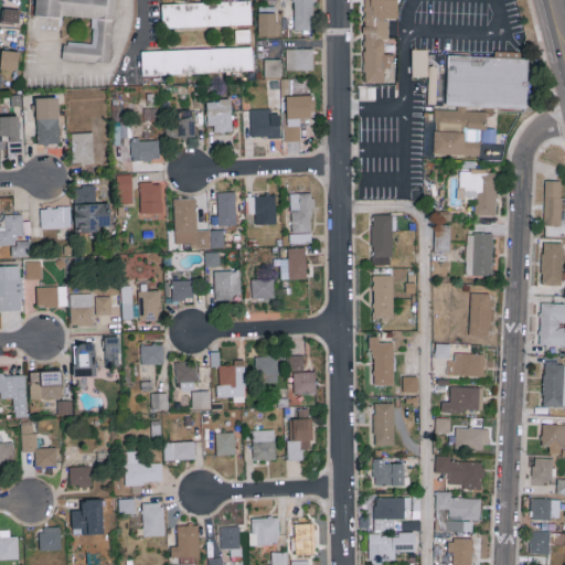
[(41,0),(40,17),(62,18),(62,17),(102,19),(100,50),(67,48),(66,63),(110,65),(114,24),(117,24),(118,0),(41,0)]
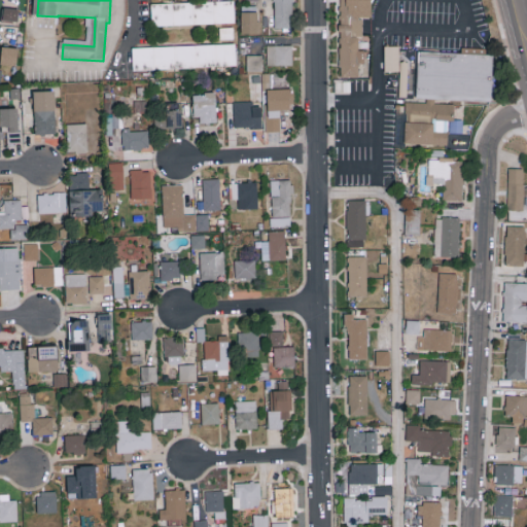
[(235,23),(234,0),(229,0),(150,2),(151,25),(235,23)]
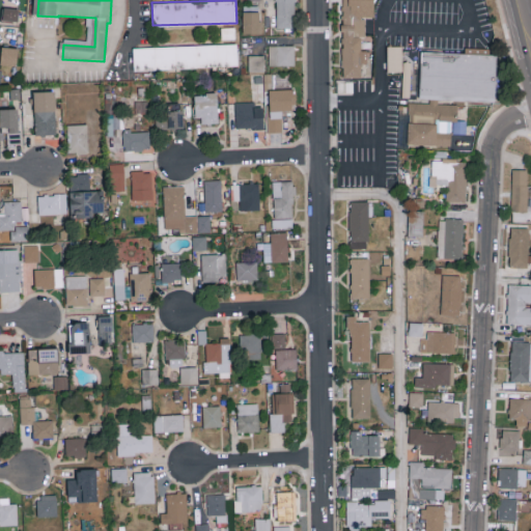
[(276,0),(276,27),(295,28),(295,0),(276,0)]
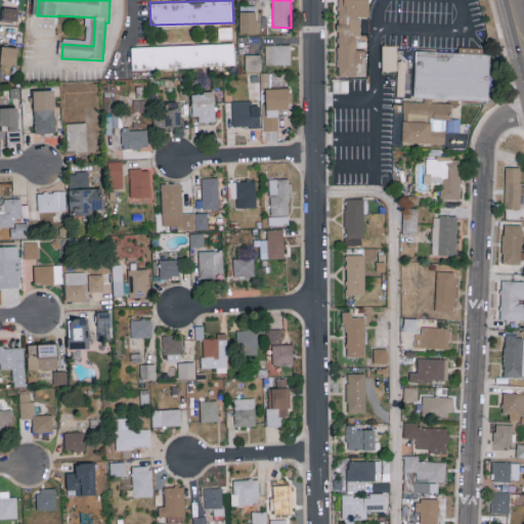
[(368,0),(338,0),(337,76),(356,76),(357,62),(362,62),(362,50),(358,50),(359,16),(368,16),(368,0)]
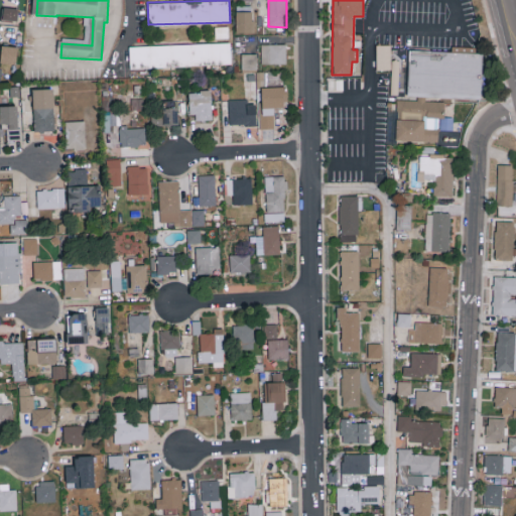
[(17,21),(18,8),(4,7),(2,20),(17,21)]
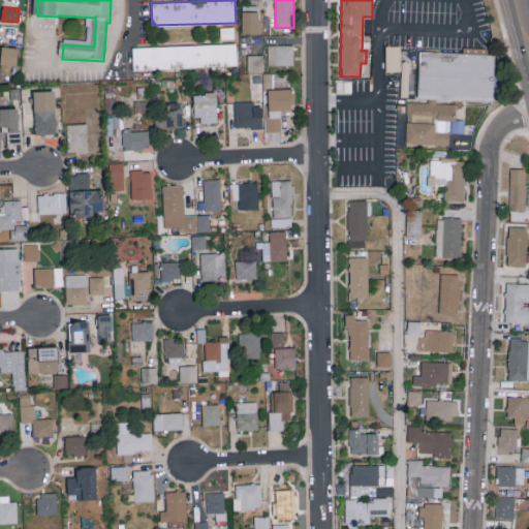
[(260,33),(259,11),(242,11),(242,33),(260,33)]
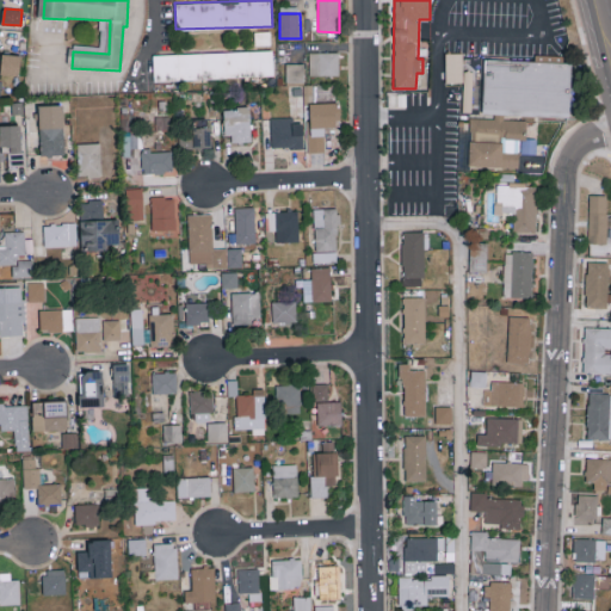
[(153,54),(154,80),(273,76),(273,50),(153,54)]
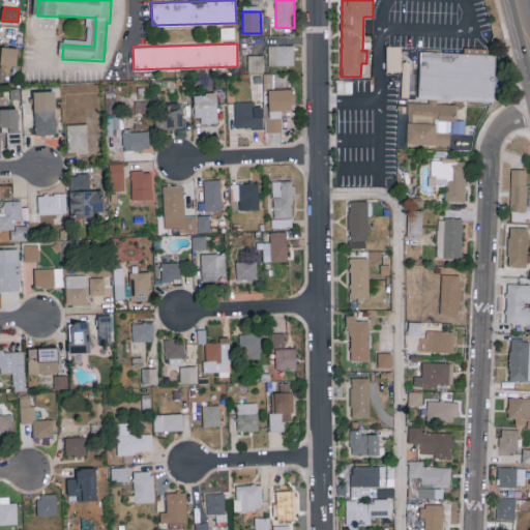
[(294,46),(268,46),(268,64),(294,65),(294,46)]
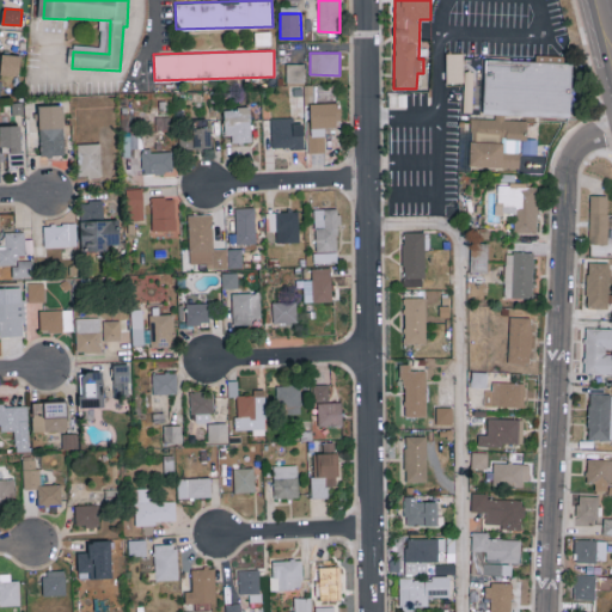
[(19,75),(20,55),(1,54),(0,74),(19,75)]
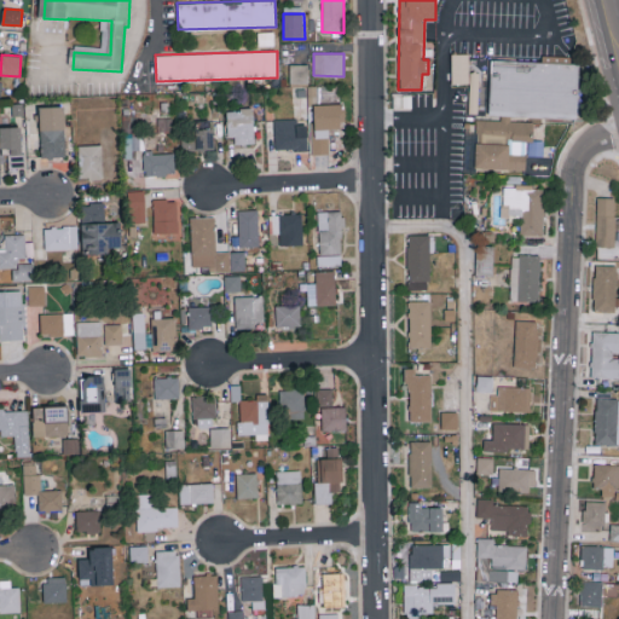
[(480,77),(479,113),(491,113),(493,65),(512,67),(579,69),(577,113),(577,127),(534,123),(533,146),(539,146),(539,155),(544,155),(544,175),(513,175),(475,175),(475,146),(469,146),(470,113),(470,90),(452,90),(452,59),(470,58),(470,77),(480,77)]
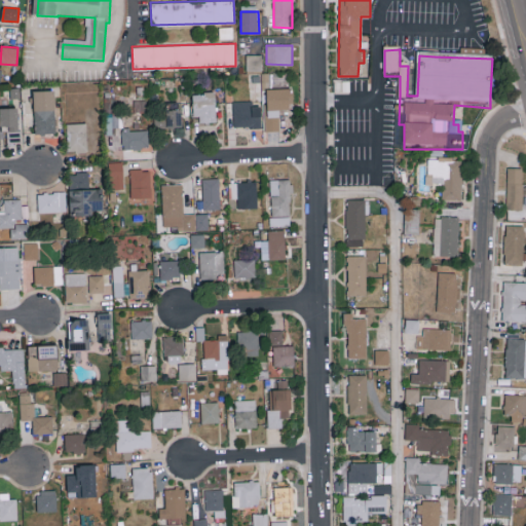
[(269,73),(262,73),(263,54),(248,54),(247,87),(269,87),(269,73)]
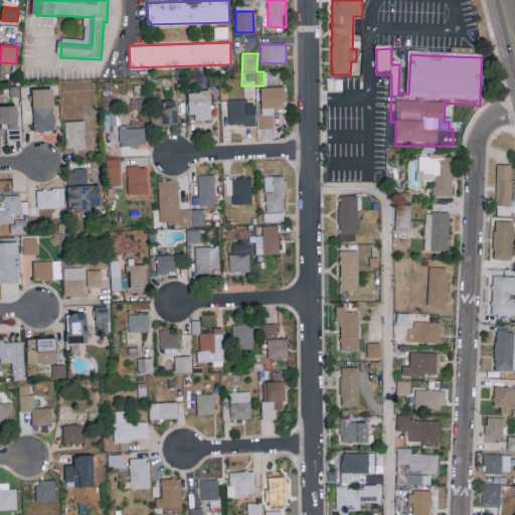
[(274,108),(287,107),(286,87),(260,88),(261,129),(274,128),(274,108)]
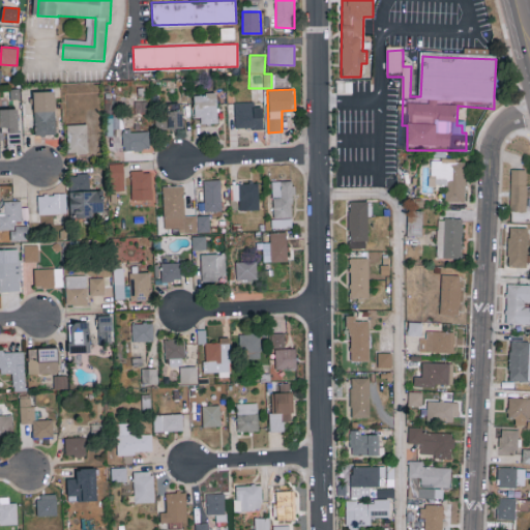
[(55,91),(33,92),(35,135),(56,134),(55,91)]
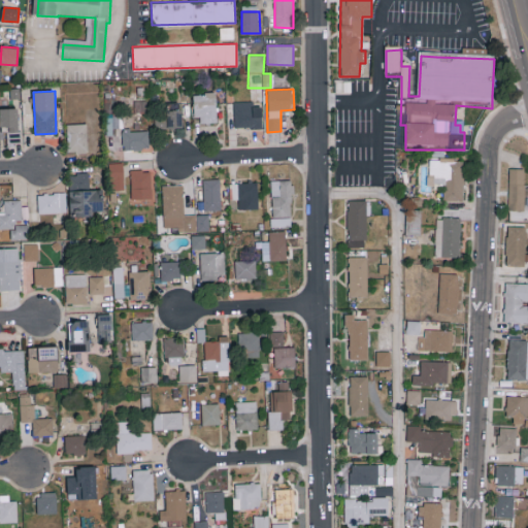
[(217,120),(216,93),(194,94),(194,121),(217,120)]
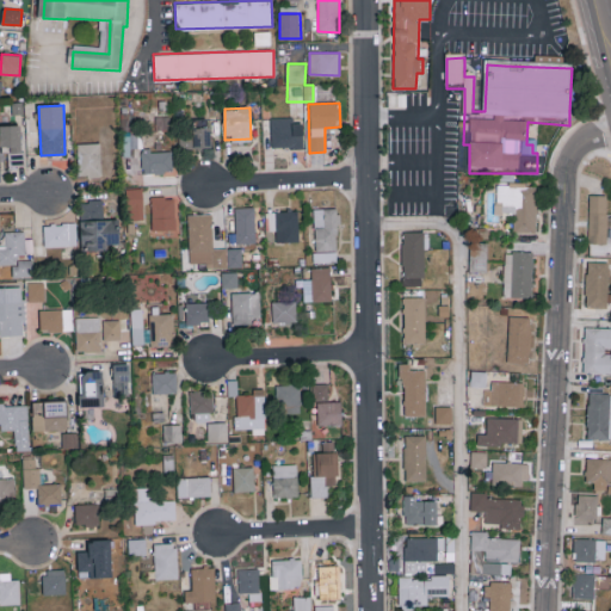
[(304,147),(303,123),(294,123),(294,116),(263,117),(263,148),(304,147)]
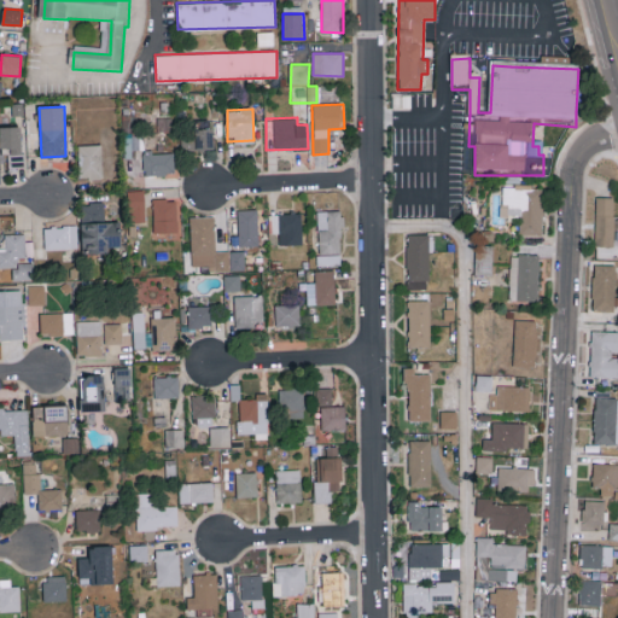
[(0,127),(0,151),(7,152),(9,170),(23,170),(22,127),(0,127)]
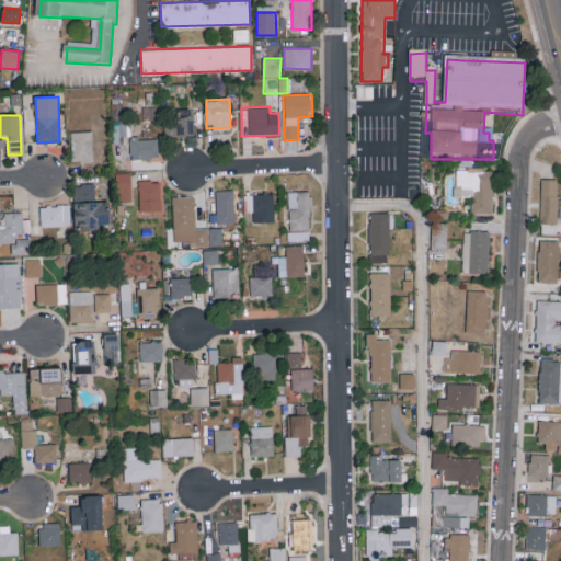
[(193,117),(176,118),(176,123),(164,123),(164,136),(194,135),(193,117)]
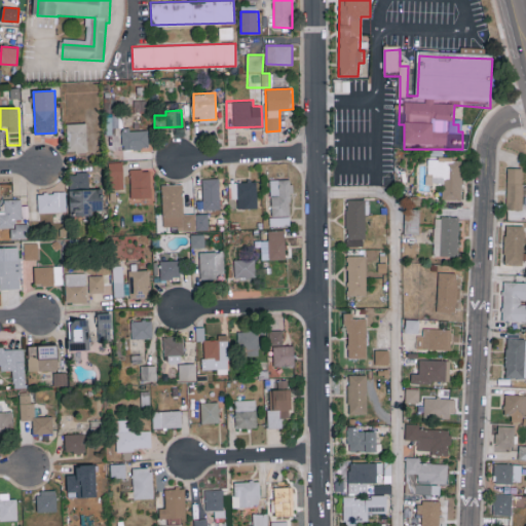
[(86,122),(67,123),(68,152),(87,152),(86,122)]
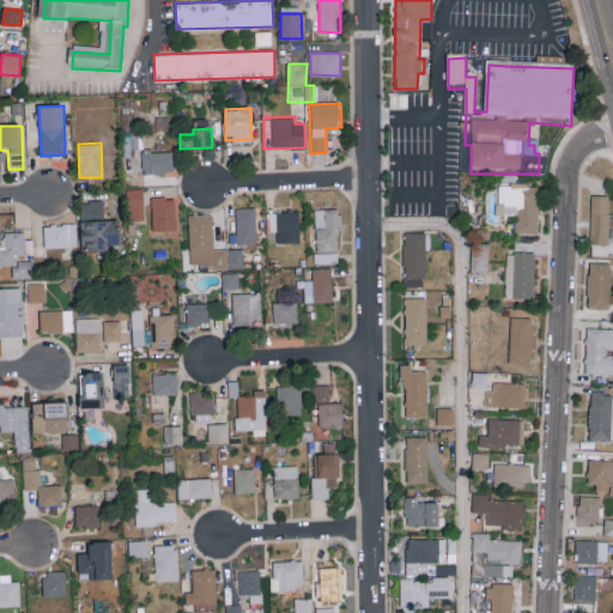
[(143,173),(173,174),(174,151),(143,151),(143,173)]
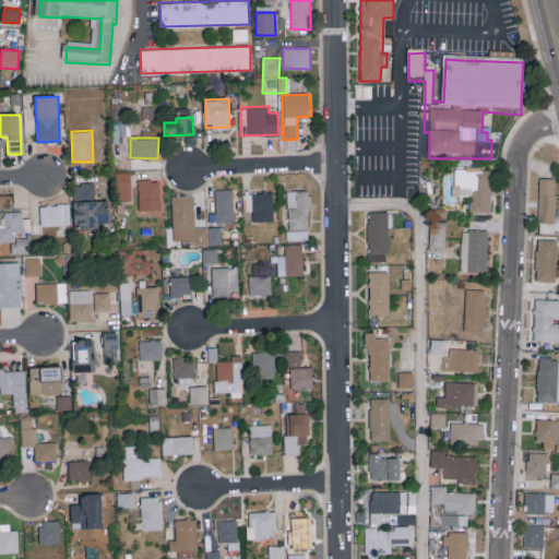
[(116,202),(131,201),(131,171),(116,173),(116,202)]
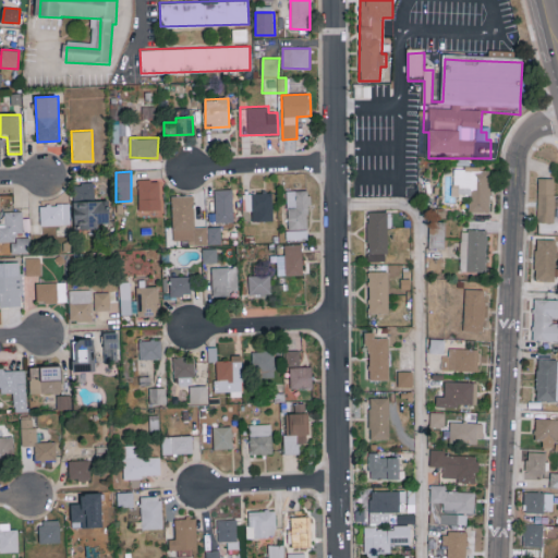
[(554,222),(555,178),(537,178),(536,221),(554,222)]
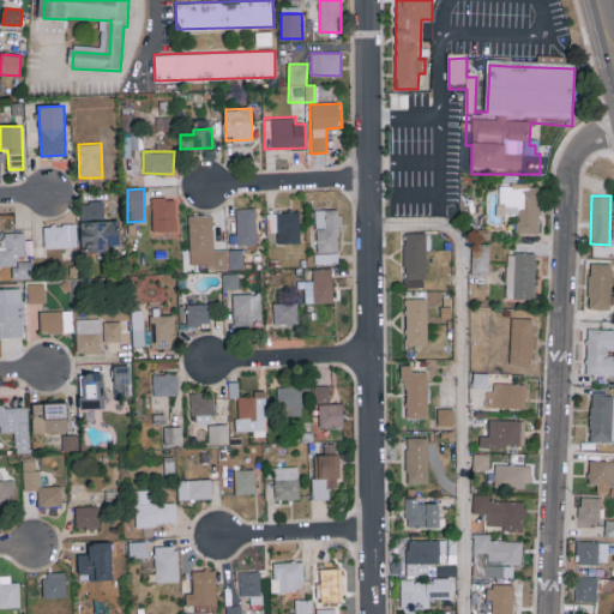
[(179,198),(152,198),(152,232),(168,232),(168,236),(180,236),(179,198)]
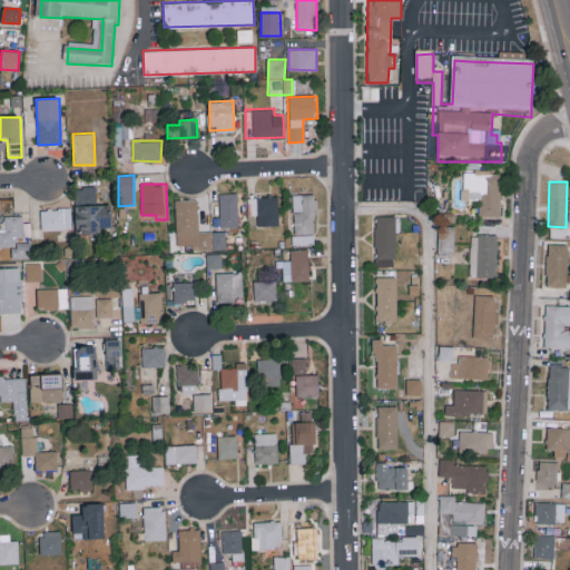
[(96,186),(75,187),(76,235),(100,234),(100,228),(111,228),(110,205),(97,205),(96,186)]
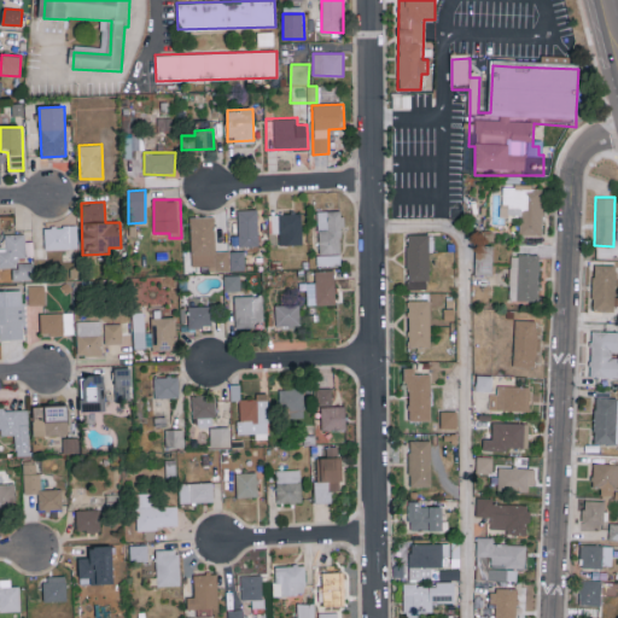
[(257,209),(238,209),(239,246),(258,245),(257,209)]
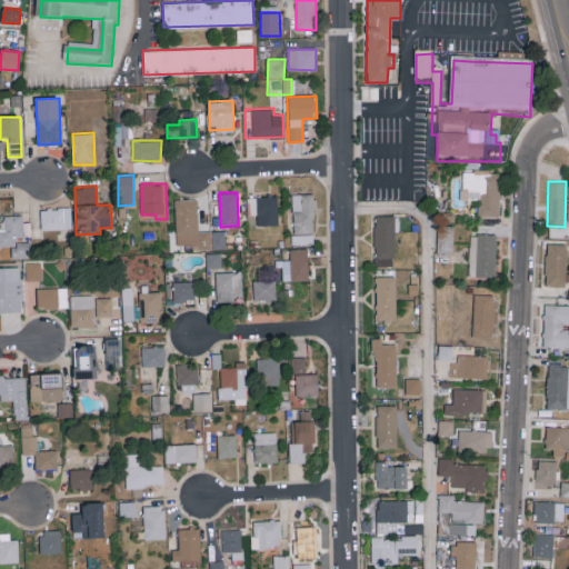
[(293,245),(316,243),(313,193),(292,195),(293,245)]
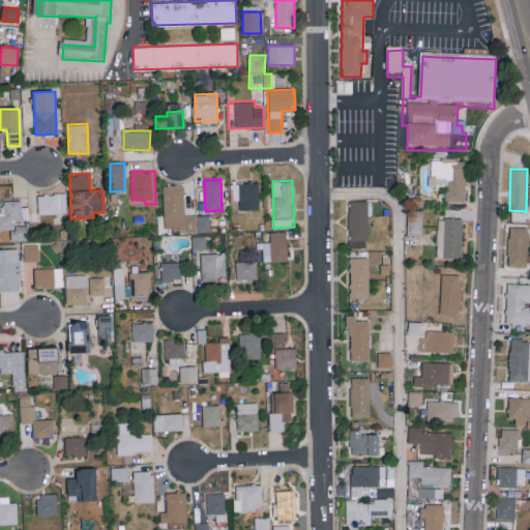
[(260,182),(232,183),(232,200),(239,200),(239,210),(260,209),(260,182)]
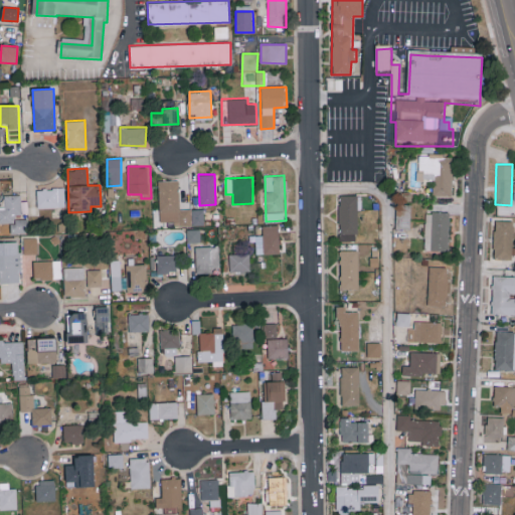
[(159,221),(178,221),(178,225),(204,224),(204,208),(179,209),(179,180),(159,180),(159,221)]
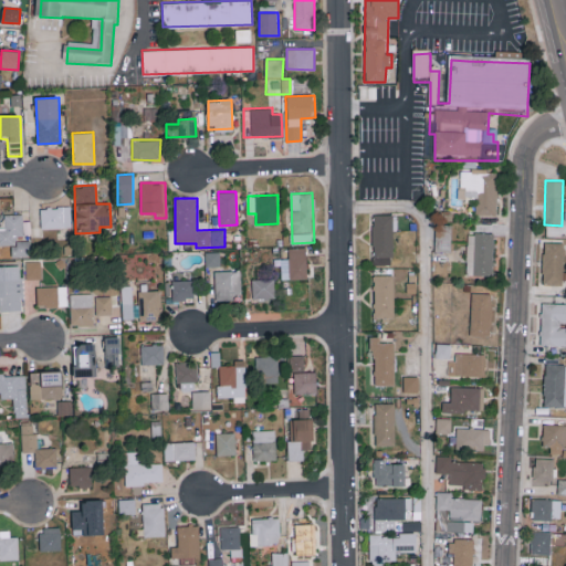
[(71,228),(71,207),(41,207),(41,228),(71,228)]
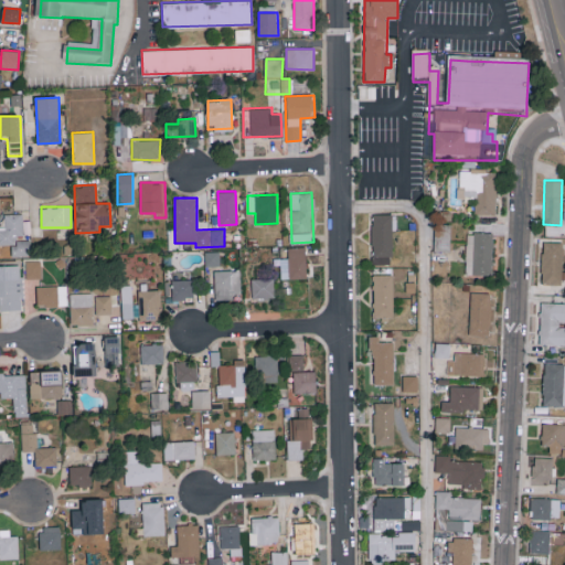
[(31,240),(18,241),(18,234),(30,234),(30,221),(23,221),(23,214),(0,214),(0,244),(12,244),(12,256),(31,255),(31,240)]
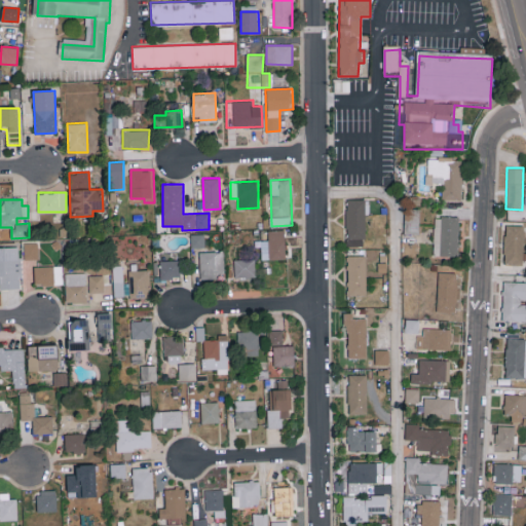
[(367,199),(347,199),(346,247),(366,247),(367,199)]
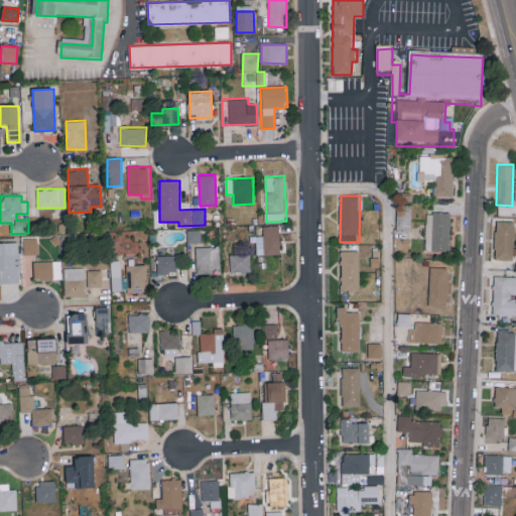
[(449,251),(450,213),(426,213),(425,251),(449,251)]
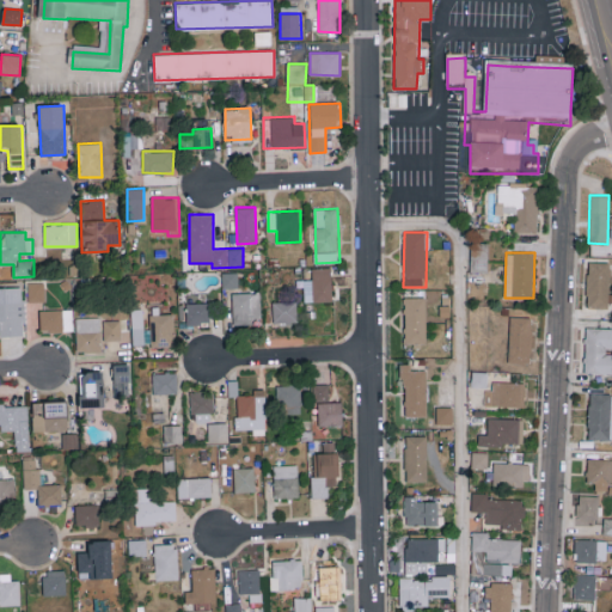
[(586,307),(609,307),(610,262),(587,262),(586,307)]
